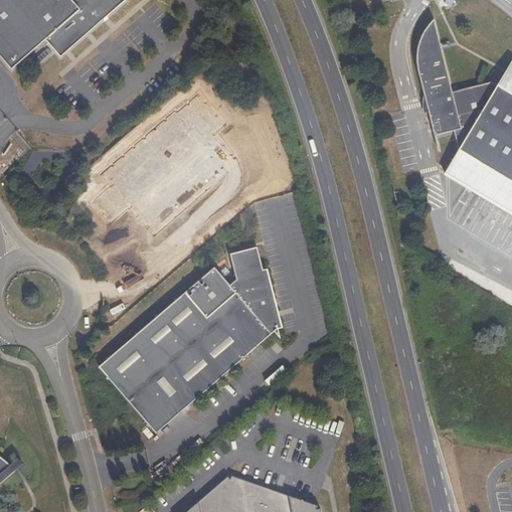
[(0,54),(12,68),(46,39),(61,56),(125,0),(0,0),(0,54)]
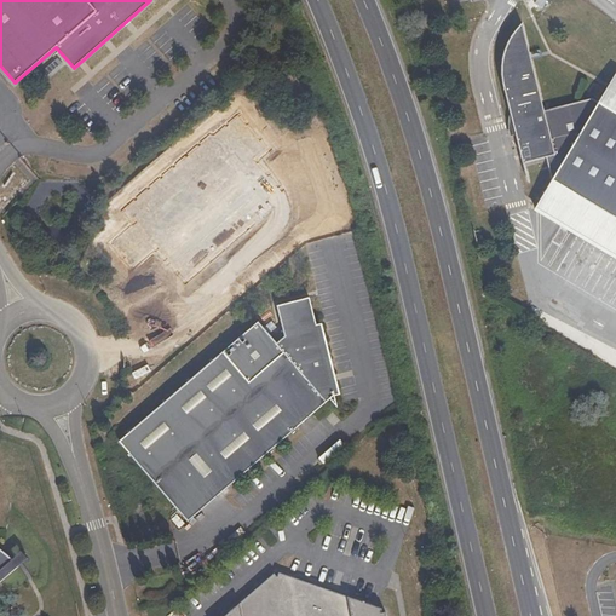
[(550,178),(615,217),(615,113),(594,101),(583,95),(541,103),(523,19),(520,21),(514,30),(502,51),(502,81),(525,161),(545,157),(550,178)]
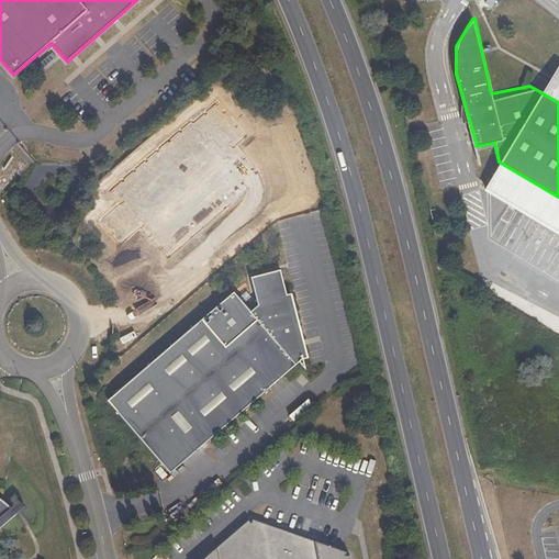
[(558,67),(555,65),(539,91),(558,102),(558,67)]
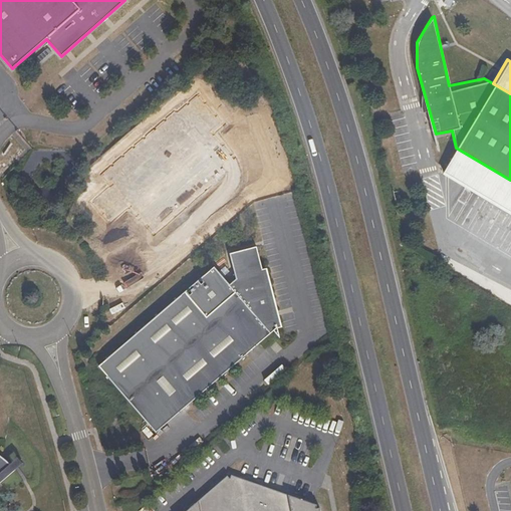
[(510,180),(456,148),(441,173),(510,214),(510,180)]
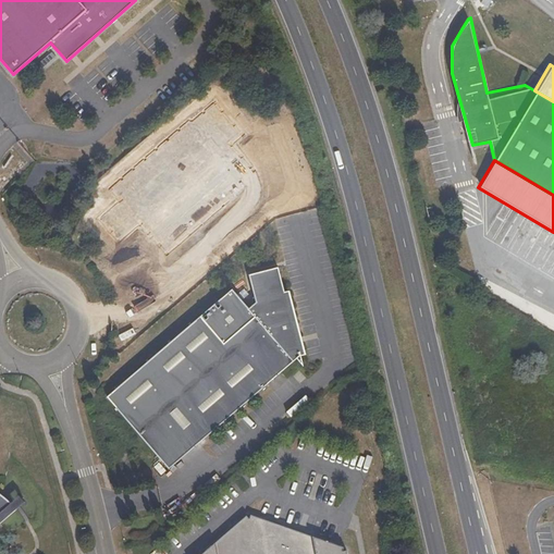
[(113,390),(105,397),(115,408),(114,409),(167,469),(266,384),(265,384),(295,358),(297,360),(299,360),(292,330),(293,329),(294,329),(295,327),(295,325),(295,323),(294,321),(293,321),(292,320),(290,320),(275,267),(246,274),(254,303),(246,308),(230,290),(219,298),(113,390)]
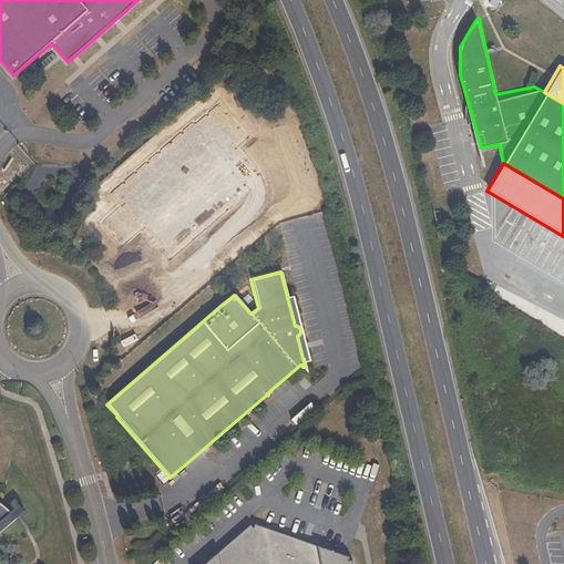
[(0,527),(13,516),(4,506),(0,503),(0,527)]
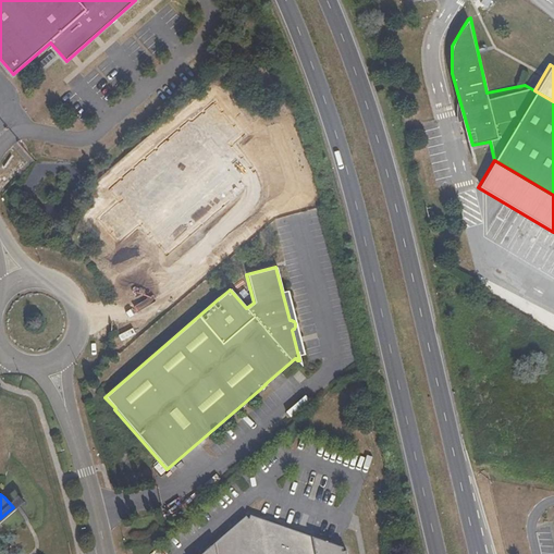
[(346,553),(345,548),(341,549),(343,544),(249,512),(247,516),(245,513),(197,553),(346,553)]
